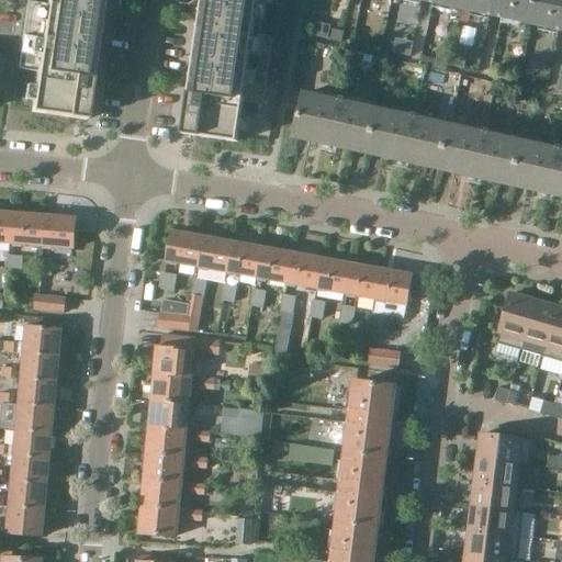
[(42,0),(26,0),(18,66),(37,68),(32,110),(87,117),(103,0),(47,0),(47,1),(42,0)]
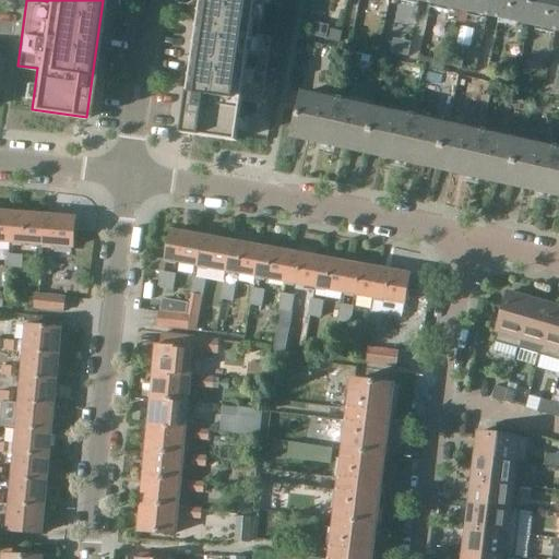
[(202,0),(183,131),(238,139),(245,98),(263,102),(273,34),(254,31),(258,0),(202,0)]
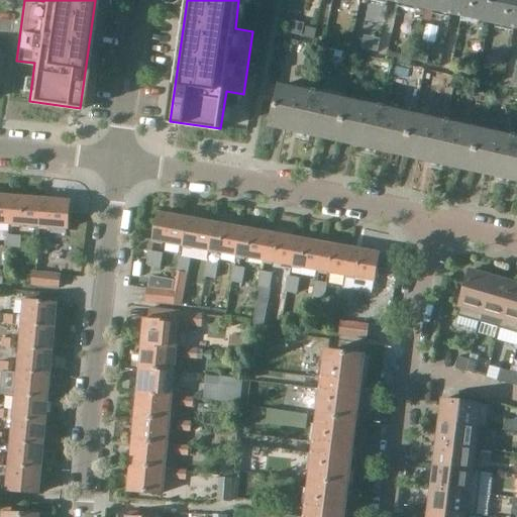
[(426,0),(386,0),(425,8),(426,0)]
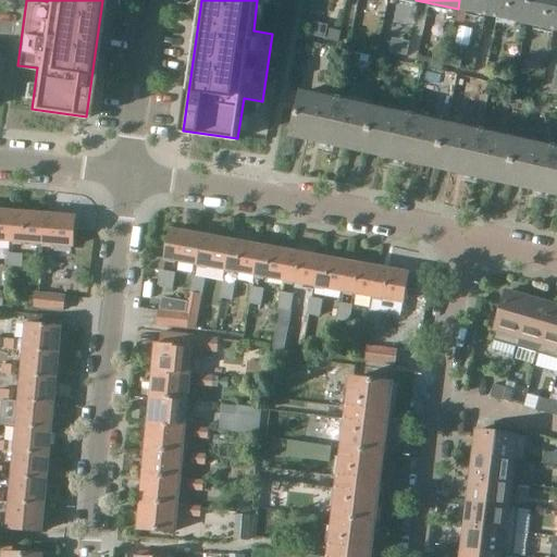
[(531,0),(459,0),(458,9),(525,24),(531,0)]
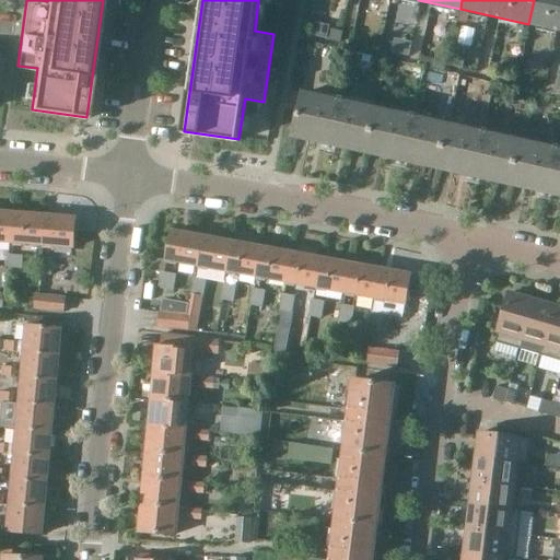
[(559,31),(559,0),(534,0),(528,24),(559,31)]
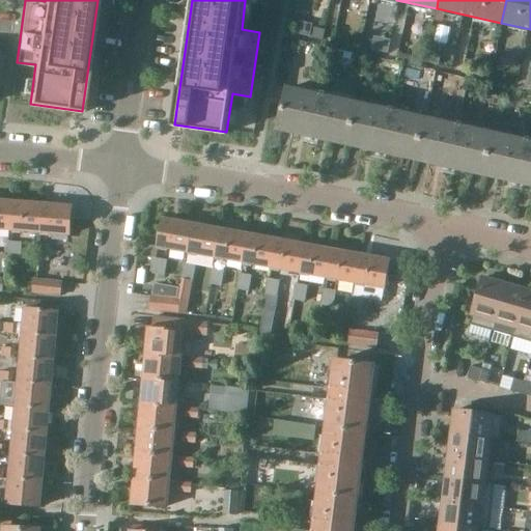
[(326,29),(312,27),(310,36),(324,39),(326,29)]
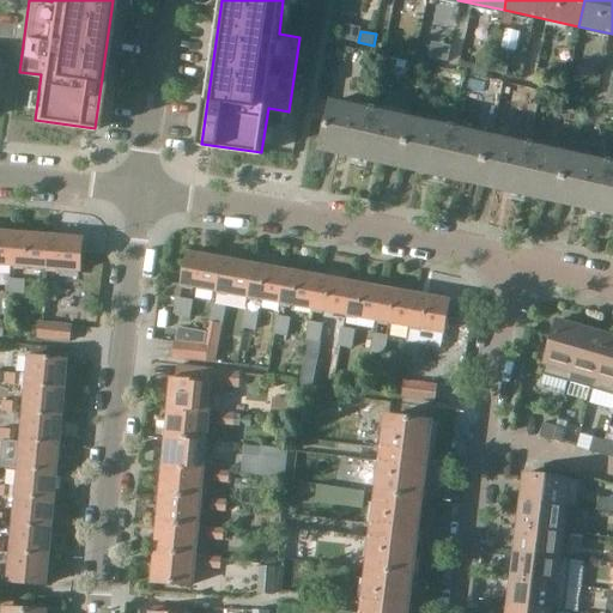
[(461,60),(459,71),(487,77),(490,66),(461,60)]
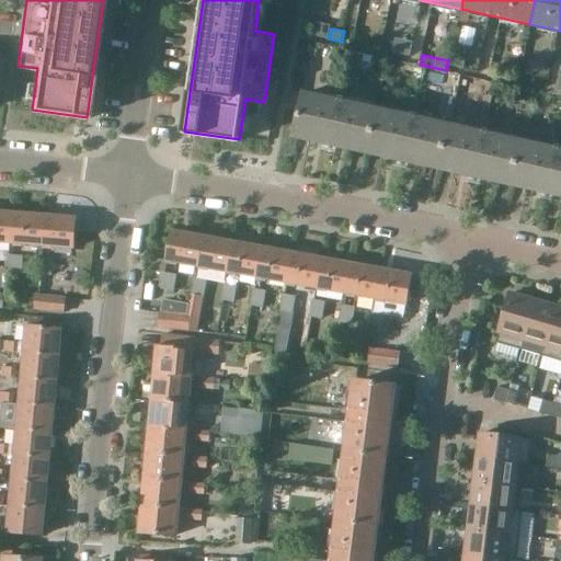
[(368,153),(377,111),(302,93),(302,95),(304,95),(294,136),(293,136),(293,137),(368,153)]
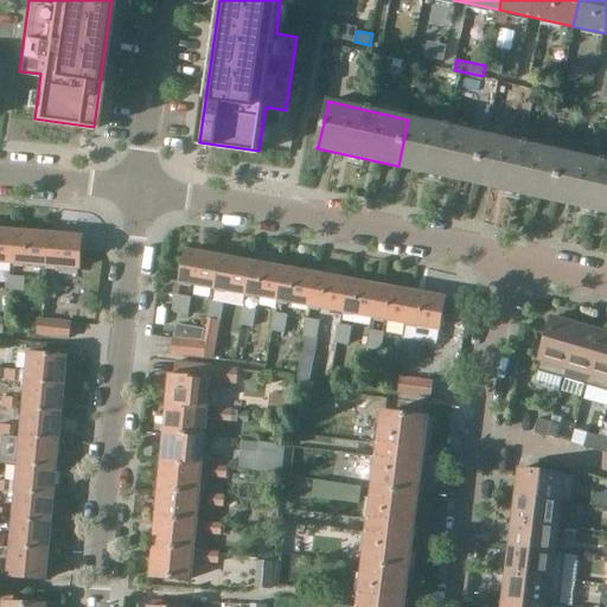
[(572,113),(560,110),(556,127),(568,129),(572,113)]
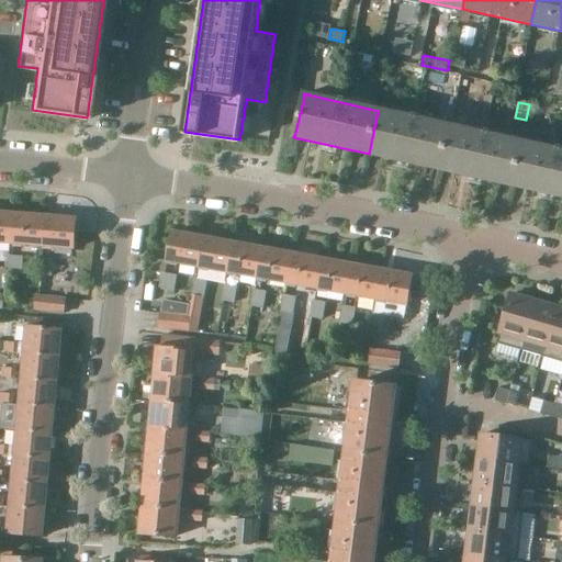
[(450,126),(378,111),(369,154),(441,170),(450,126)]
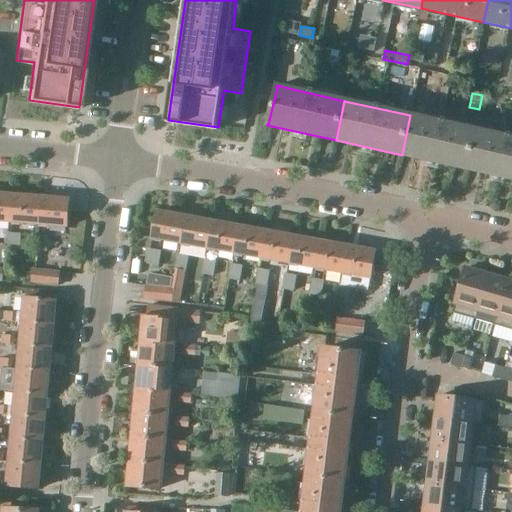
[(477,130),(410,115),(402,155),(468,170),(477,130)]
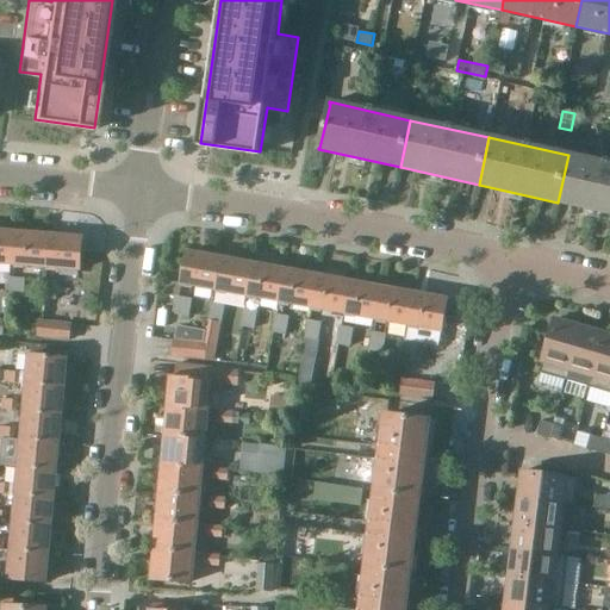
[(558,203),(609,213),(609,165),(568,155),(558,203)]
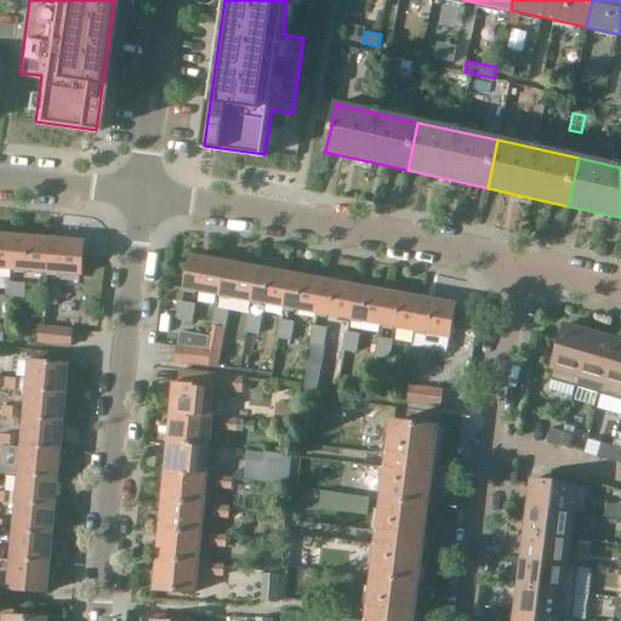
[(17,238),(0,235),(0,267),(15,268),(17,238)]
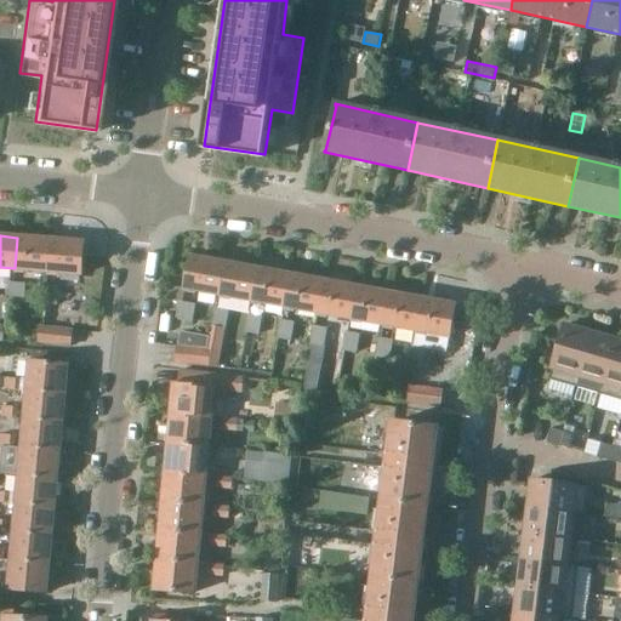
[(15,268),(47,272),(50,240),(17,238),(15,268)]
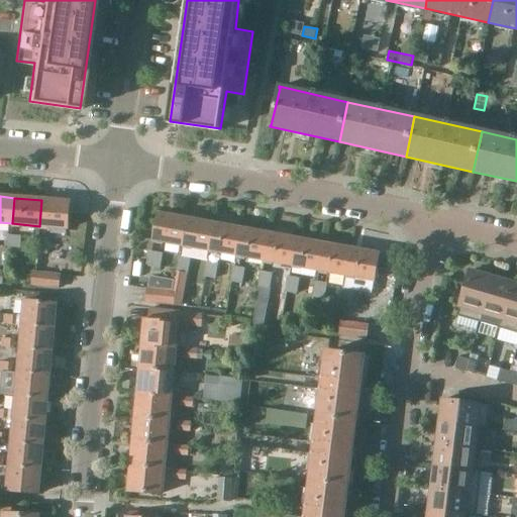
[(69,202),(41,200),(39,226),(67,228),(67,229),(68,229),(70,201),(69,201),(69,202)]
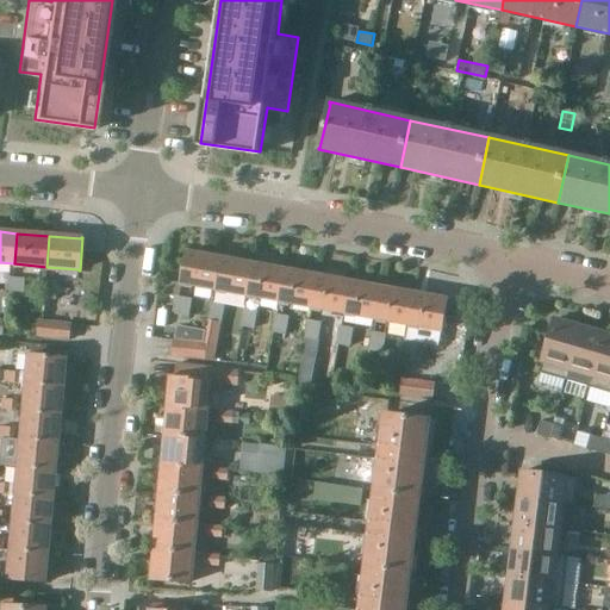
[(216,290),(221,259),(191,254),(191,253),(188,253),(184,285),(185,285),(185,284),(216,290)]
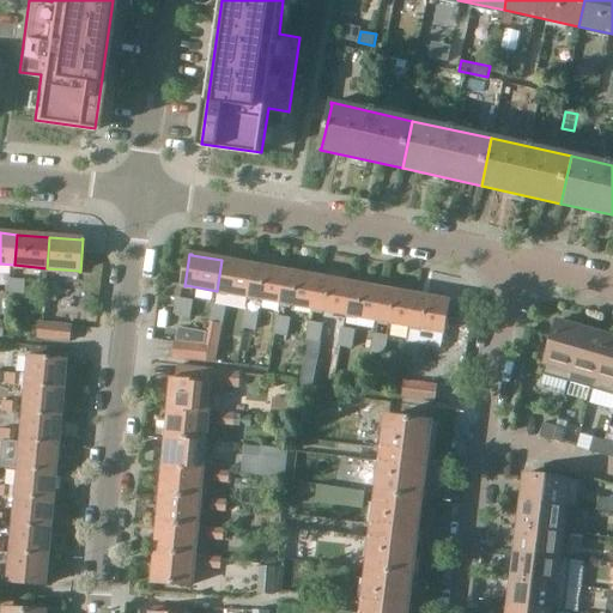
[(222,260),(217,291),(249,297),(254,266),(222,260)]
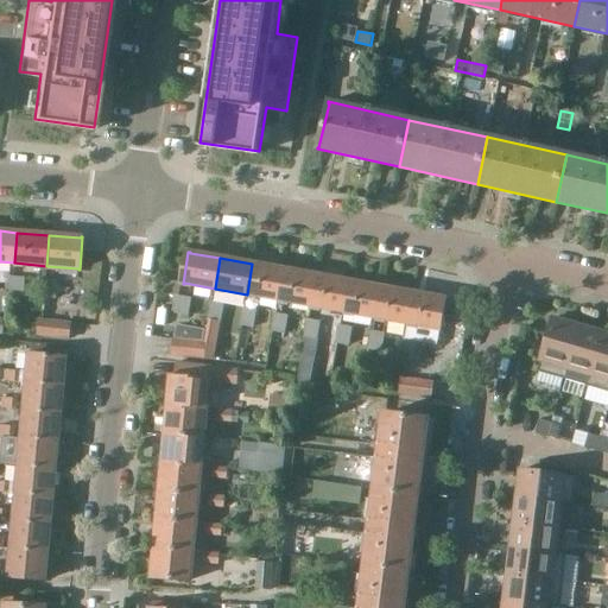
[(252,264),(247,295),(279,301),(285,270),(252,264)]
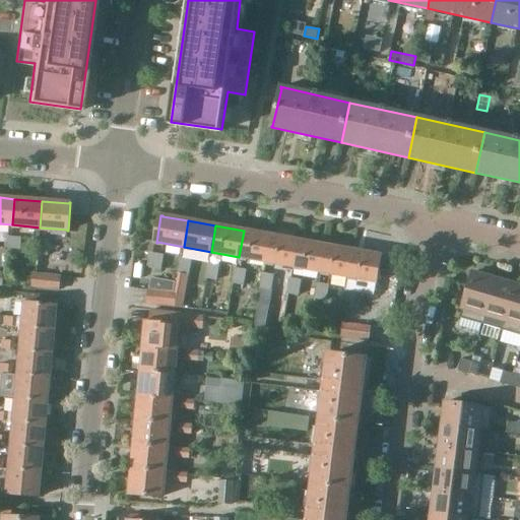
[(244,231),(239,257),(266,262),(271,236),(244,231)]
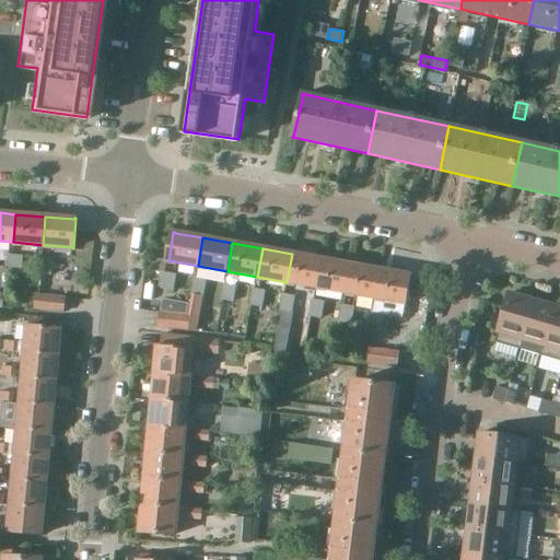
[(292,254),(287,282),(316,288),(322,259),(292,254)]
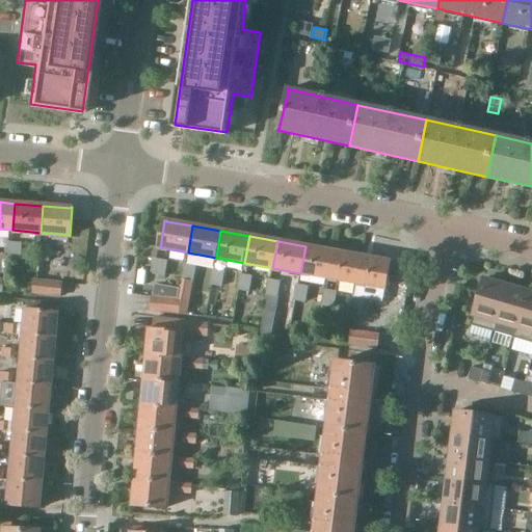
[(10,258),(21,258),(22,243),(11,242),(10,258)]
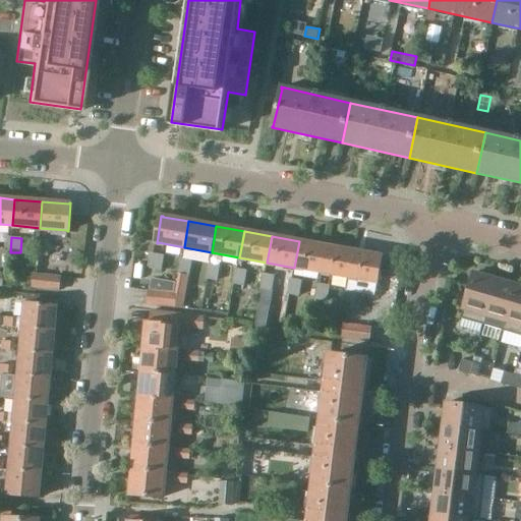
[(37,274),(47,275),(50,239),(40,238),(37,274)]
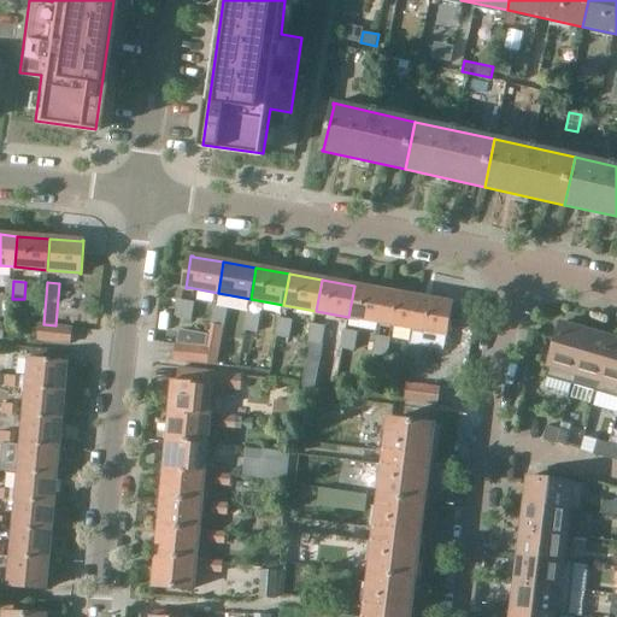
[(381,323),(387,292),(354,286),(348,317),(381,323)]
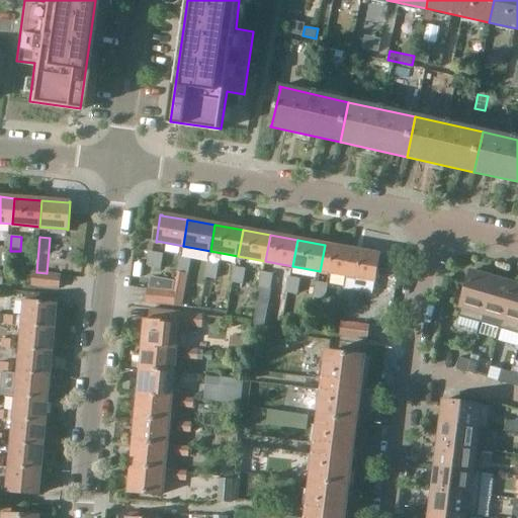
[(347,276),(352,250),(325,245),(320,271),(347,276)]
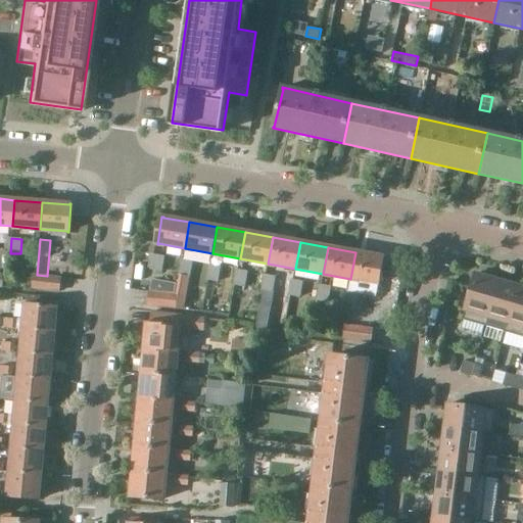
[(378,284),(378,285),(383,256),(382,257),(355,252),(350,279),(378,284)]
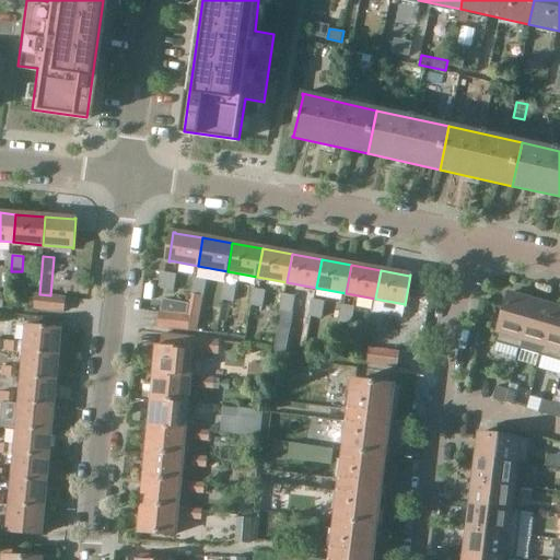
[(176,276),(166,273),(164,290),(174,291),(176,276)]
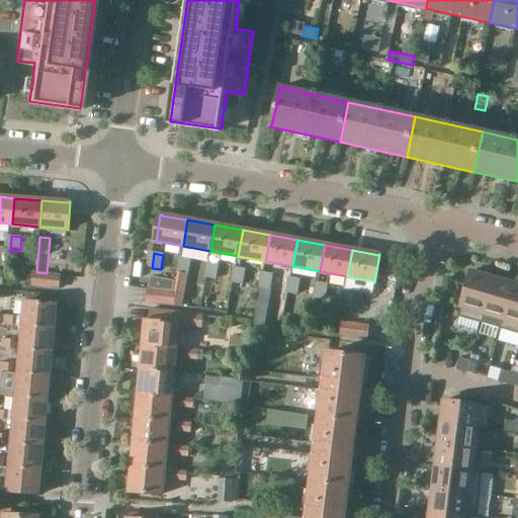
[(182,258),(178,281),(176,292),(175,293),(173,305),(182,306),(191,260),(182,258)]
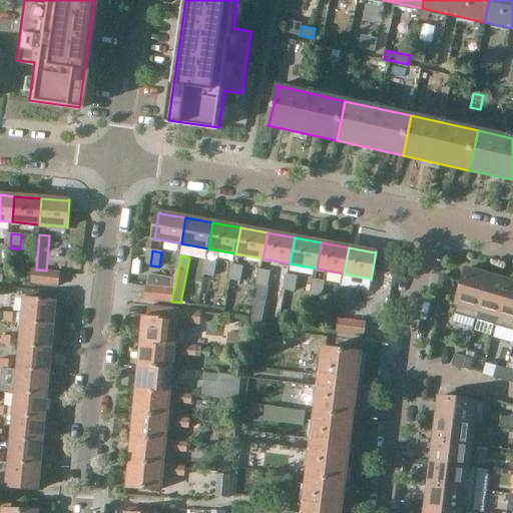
[(217,261),(206,259),(203,275),(214,277),(217,261)]
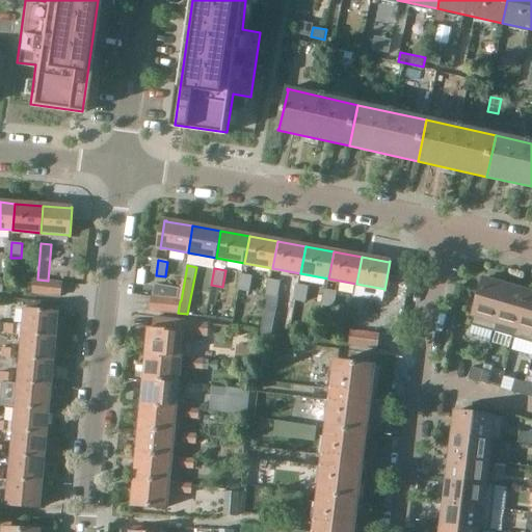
[(254,276),(242,274),(239,291),(250,293),(254,276)]
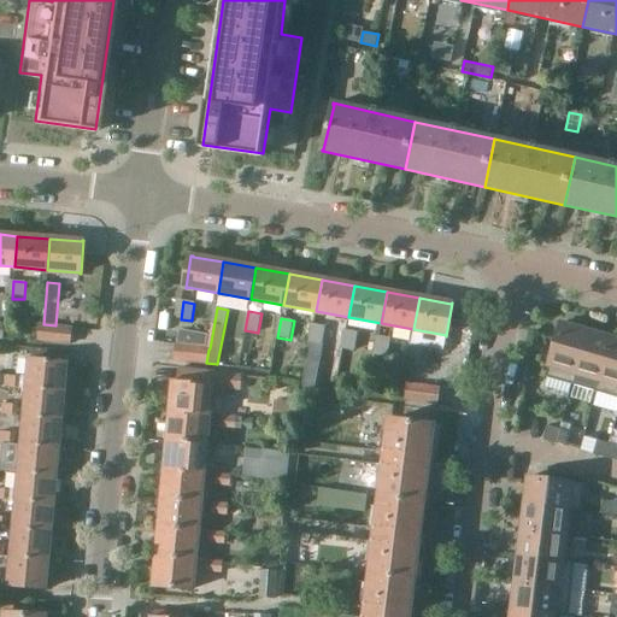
[(309,342),(319,345),(322,345),(325,325),(312,323),(309,342)]
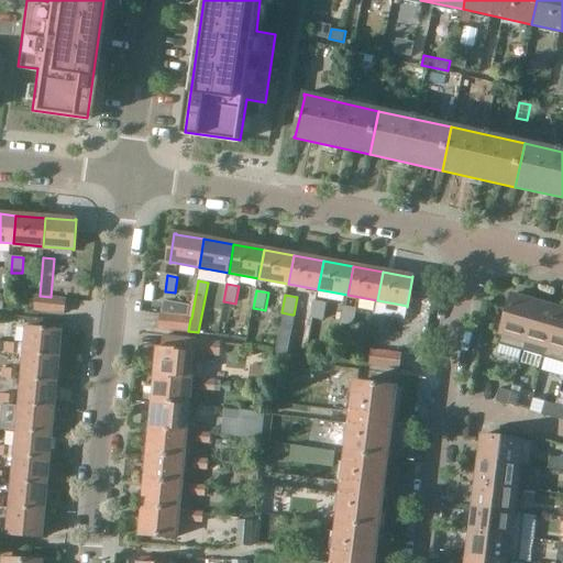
[(37,296),(36,296),(34,310),(35,310),(63,313),(65,299),(64,299),(37,296)]
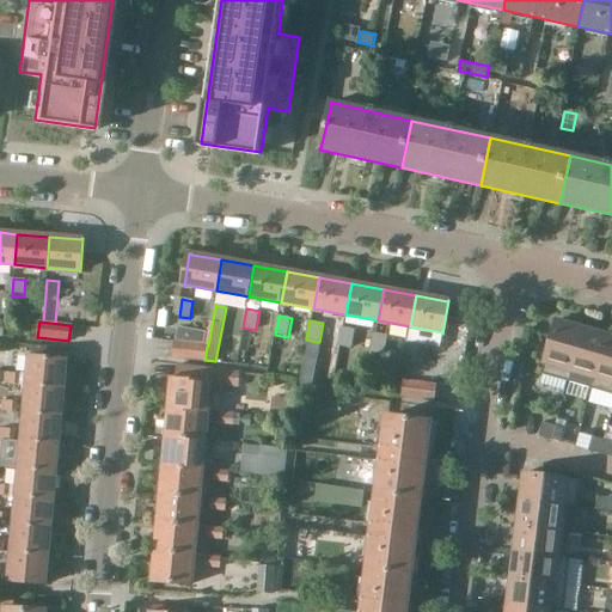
[(583,329),(557,322),(542,374),(568,383),(583,329)]
